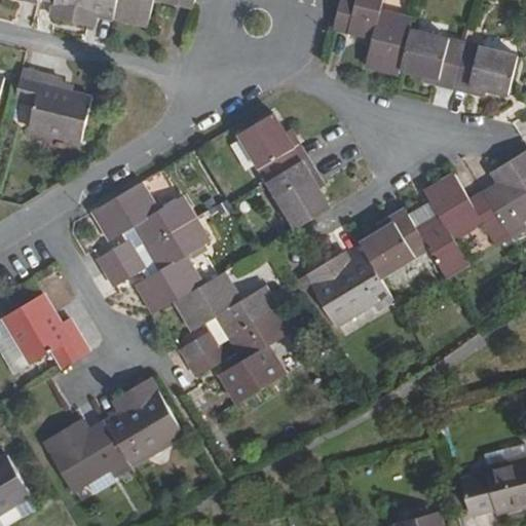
[(100,4),(117,8),(118,0),(52,0),(53,0),(52,7),(88,15),(91,3),(100,4)]
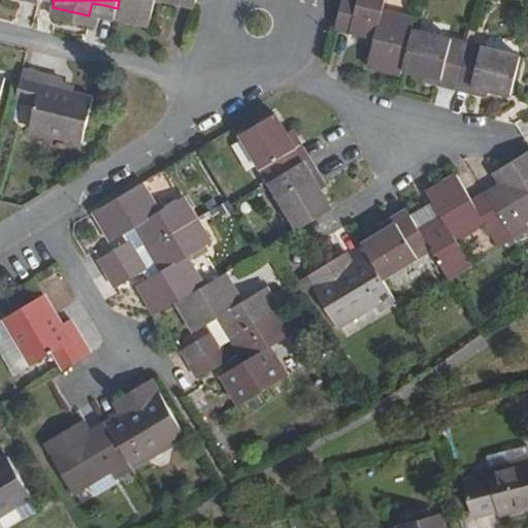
[(156,0),(119,0),(118,8),(153,17),(156,0)]
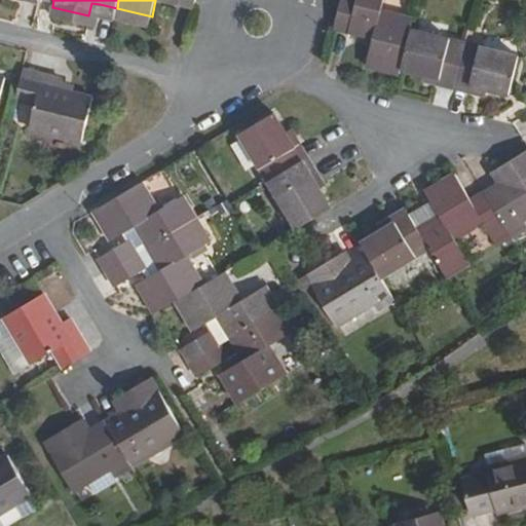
[(341,0),(334,30),(375,40),(368,67),(401,76),(403,70),(413,25),(414,22),(380,13),(382,0),(341,0)]
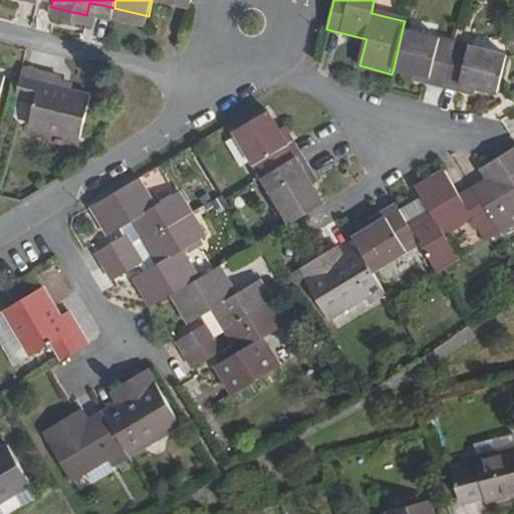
[(94,18),(97,4),(89,3),(86,15),(94,18)]
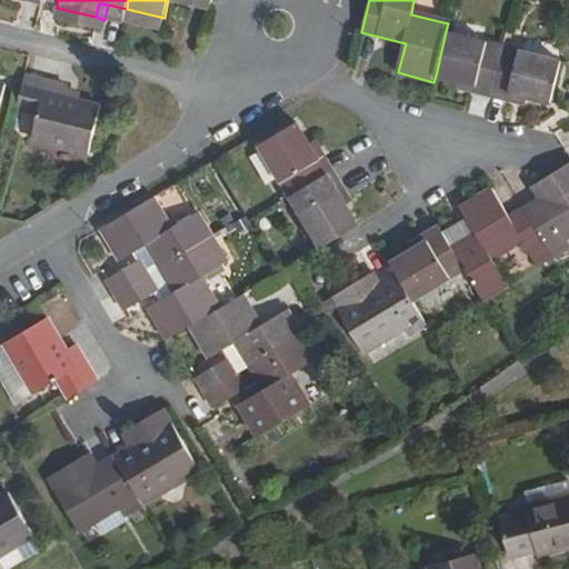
[(505,41),(447,27),(436,76),(459,80),(475,83),(473,91),(491,96),(505,41)]
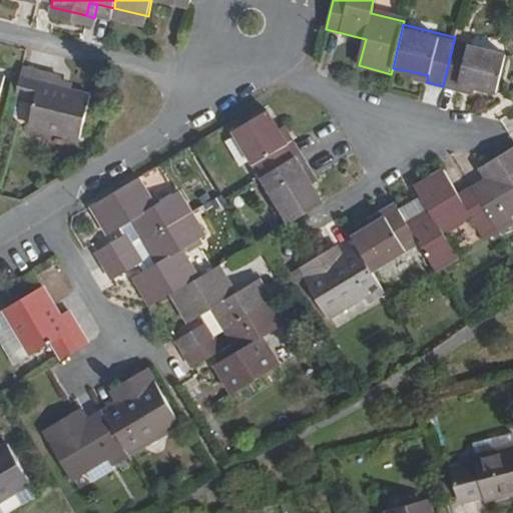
[(504,49),(455,37),(443,86),(459,89),(460,84),(475,87),(495,92),(504,49)]
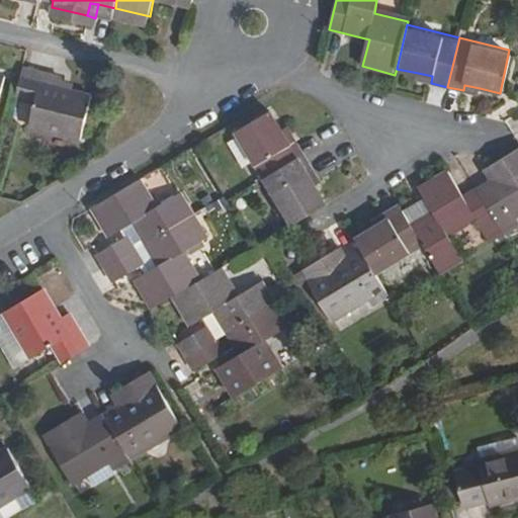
[(23,68),(16,98),(36,102),(30,124),(83,137),(93,94),(59,86),(61,76),(23,68)]
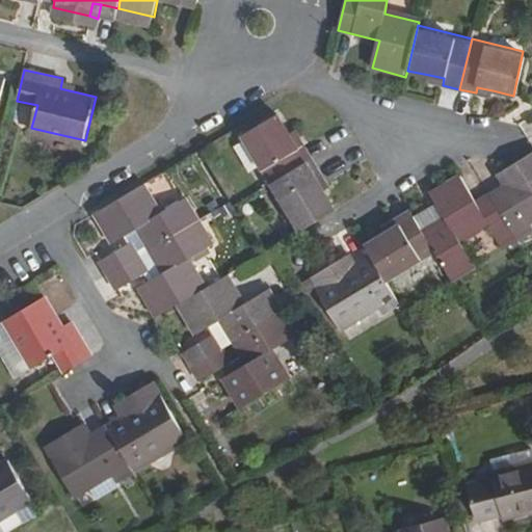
[(444,78),(429,75),(428,81),(443,85),(444,78)]
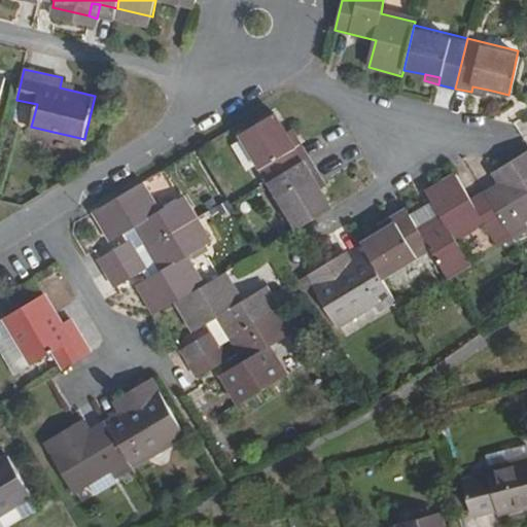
[(486,96),(488,90),(472,86),(471,92),(486,96)]
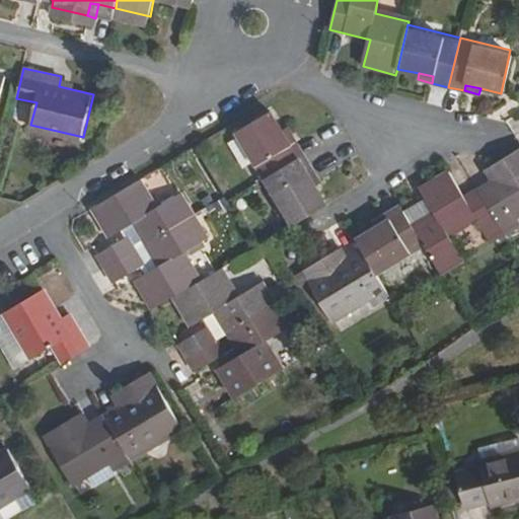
[(267,178),(305,156),(297,142),(291,145),(284,133),(272,112),(239,132),(267,178)]
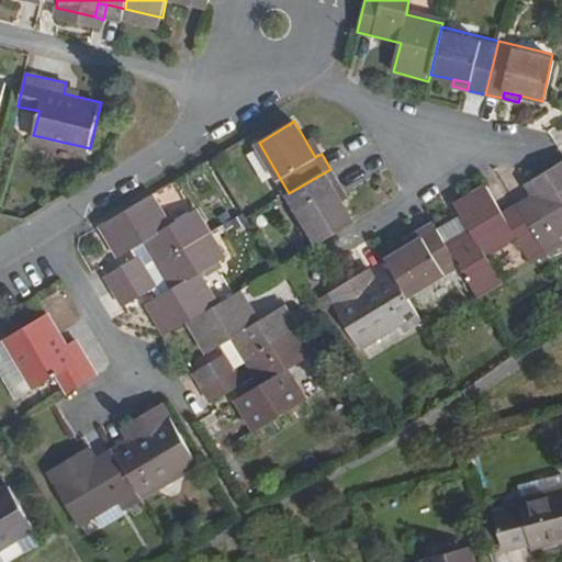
[(315,157),(322,154),(314,139),(307,144),(315,157)]
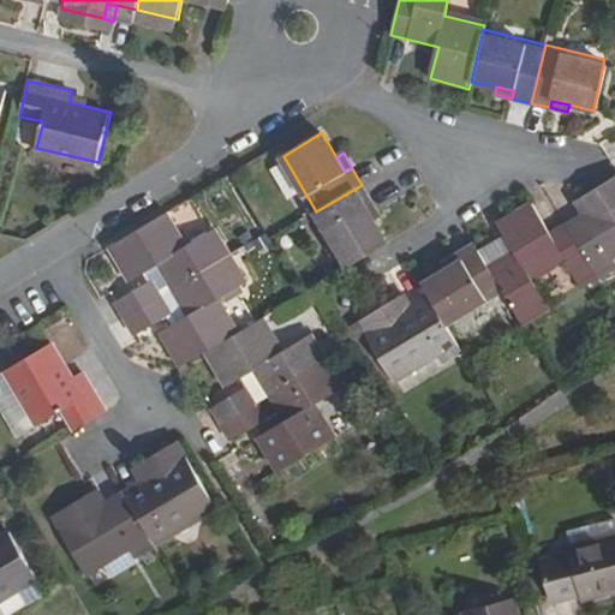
[(586,262),(597,278),(614,268),(614,266),(609,257),(614,254),(614,180),(581,199),(587,212),(580,216),(565,225),(586,262)]
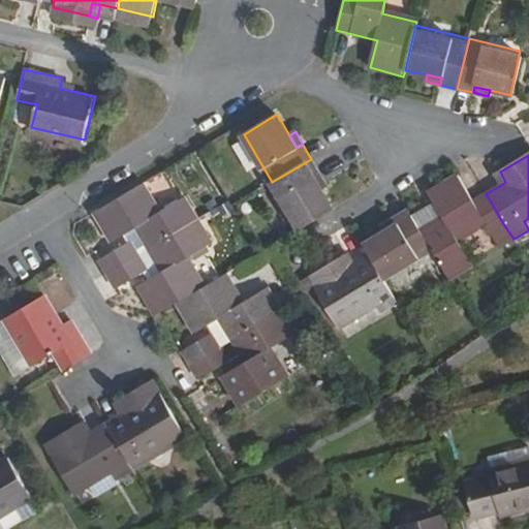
[(318,170),(311,159),(272,182),(302,229),(335,210),(321,189),(313,175),(318,170)]
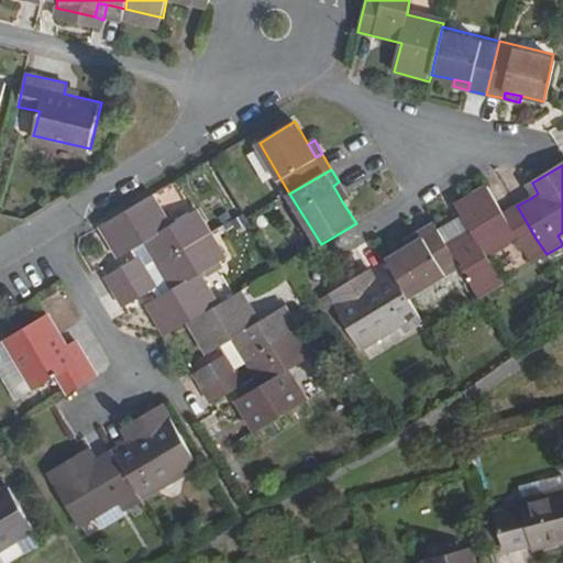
[(349,197),(339,181),(333,186),(342,201),(349,197)]
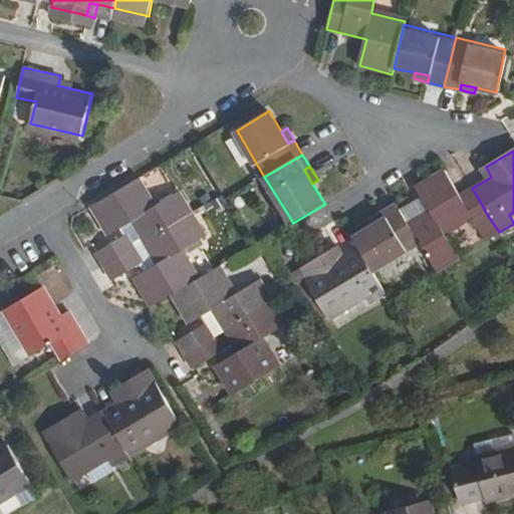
[(491,177),(486,167),(479,171),(485,181),(491,177)]
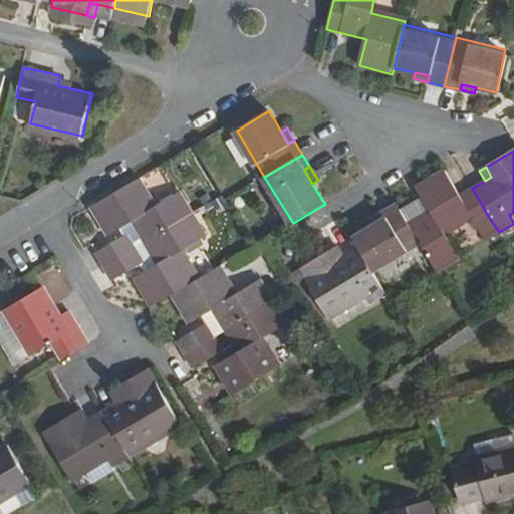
[(165,200),(148,172),(100,200),(118,230),(131,223),(142,216),(154,237),(201,210),(187,187),(165,200)]
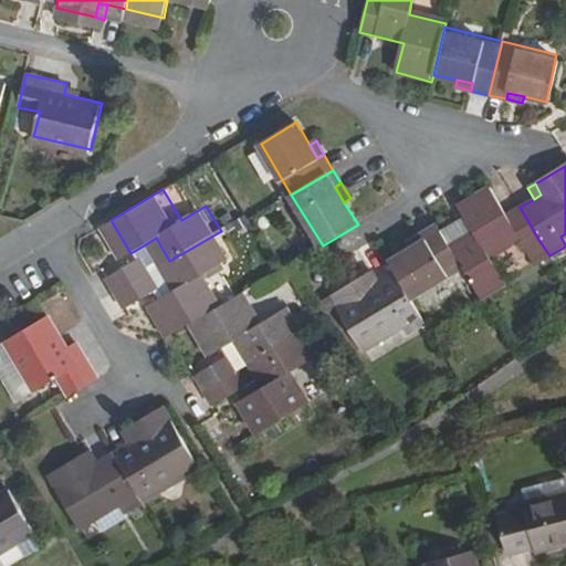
[(465,273),(482,299),(504,285),(490,260),(519,242),(524,250),(540,241),(520,207),(503,217),(488,190),(457,209),(468,228),(472,234),(450,247),(465,273)]
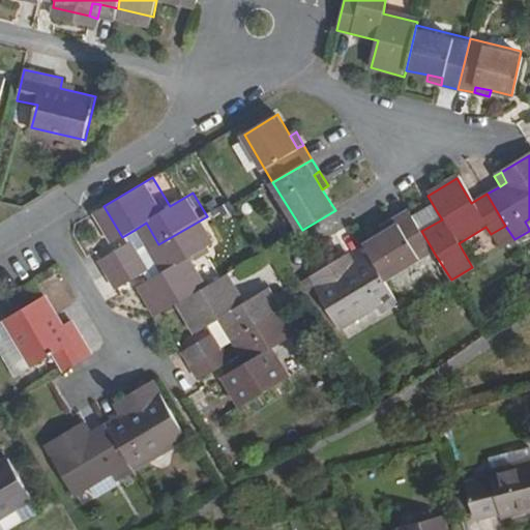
[(388,285),(436,256),(421,231),(417,225),(409,211),(394,221),(396,225),(383,232),(363,244),(370,255),(388,285)]
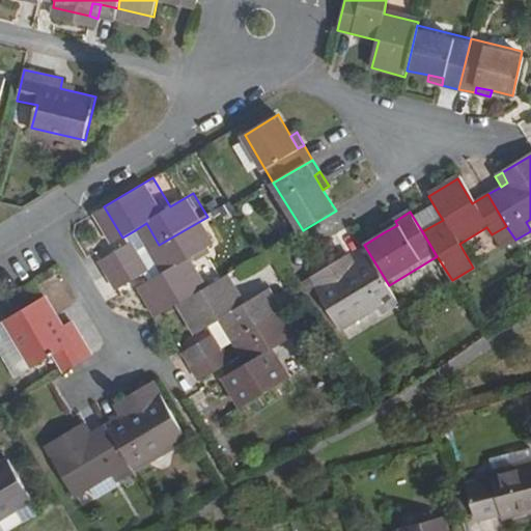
[(443,220),(439,214),(418,225),(422,231),(443,220)]
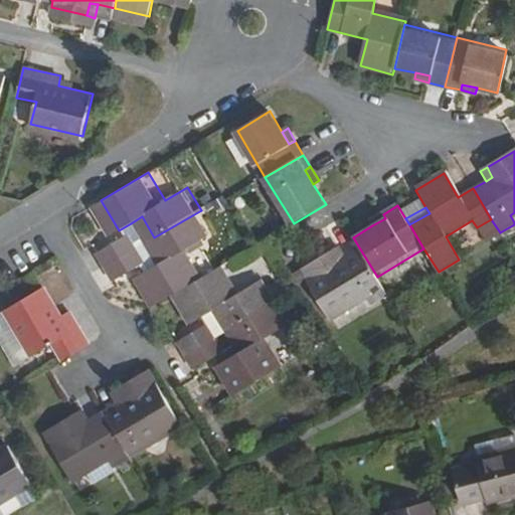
[(214,232),(201,210),(154,237),(167,258),(155,265),(143,272),(161,303),(181,291),(208,274),(191,245),(214,232)]
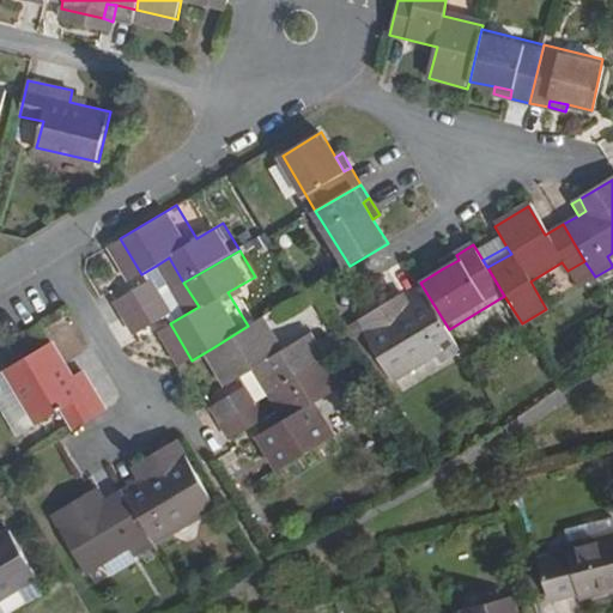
[(459,260),(456,255),(439,263),(443,268),(459,260)]
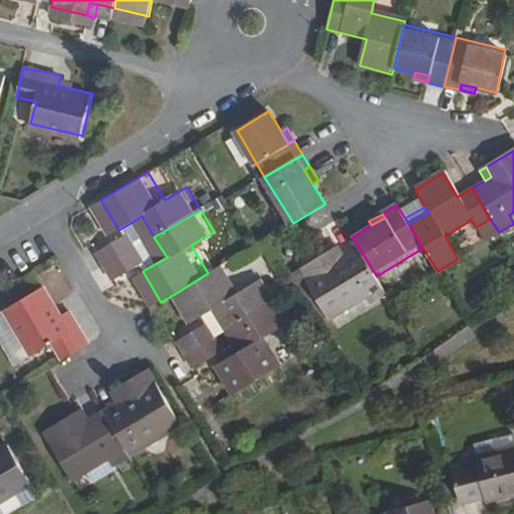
[(142,216),(131,223),(135,231),(143,244),(154,237),(142,216)]
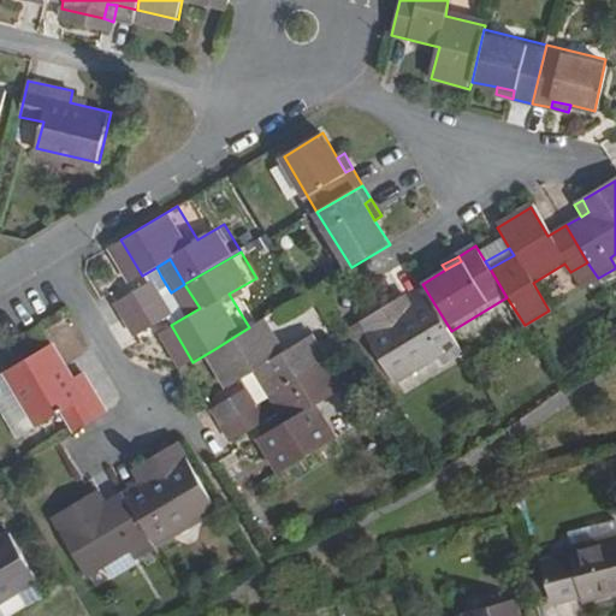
[(171,292),(161,277),(128,296),(137,313),(171,292)]
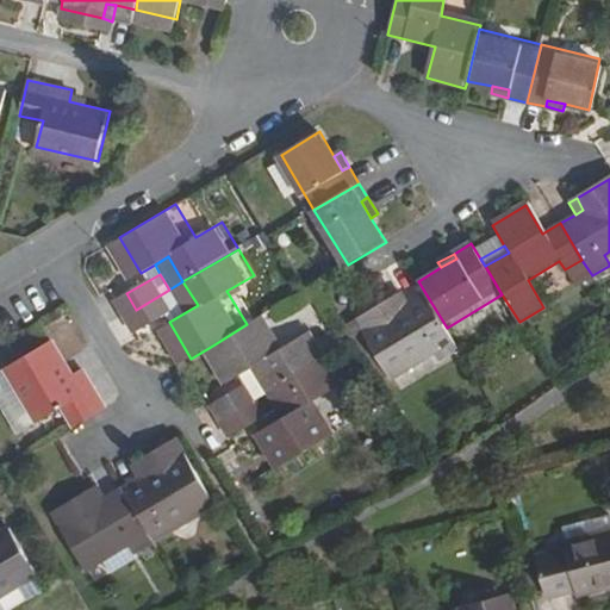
[(198,305),(182,281),(169,290),(179,307),(184,313),(198,305)]
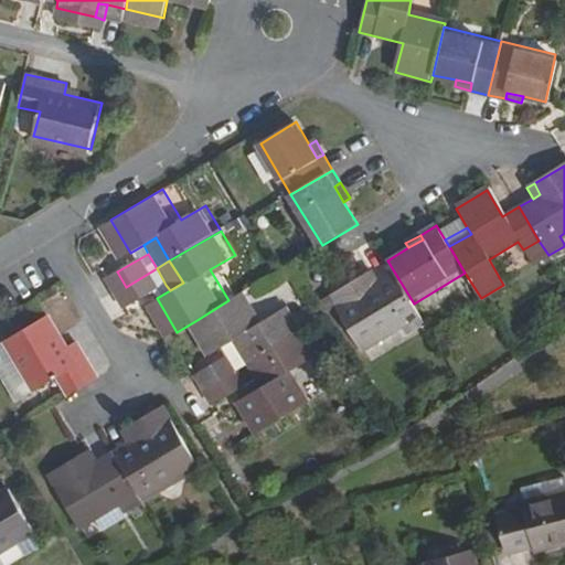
[(166,285),(157,268),(126,287),(135,302),(166,285)]
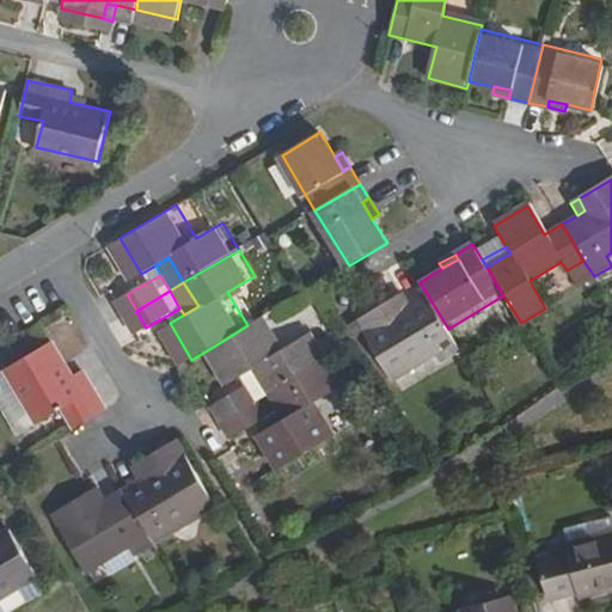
[(402,308),(411,304),(403,291),(395,295),(402,308)]
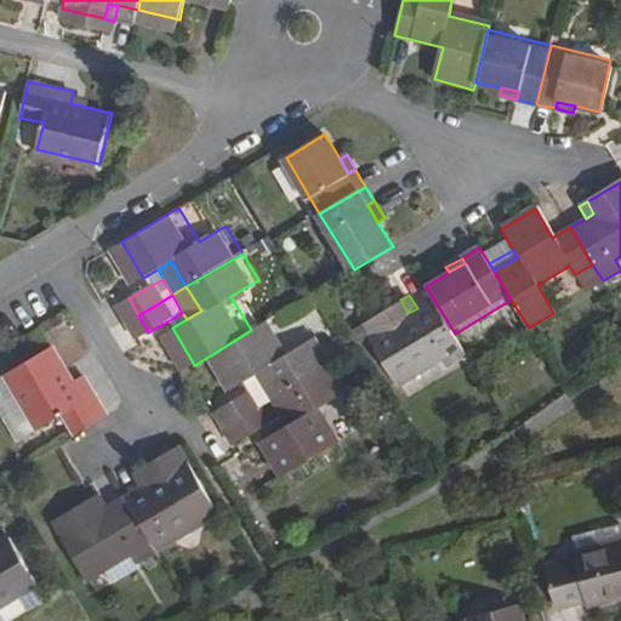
[(400,300),(346,332),(358,351),(380,387),(438,354),(443,363),(465,351),(455,334),(433,298),(417,308),(408,313),(400,300)]
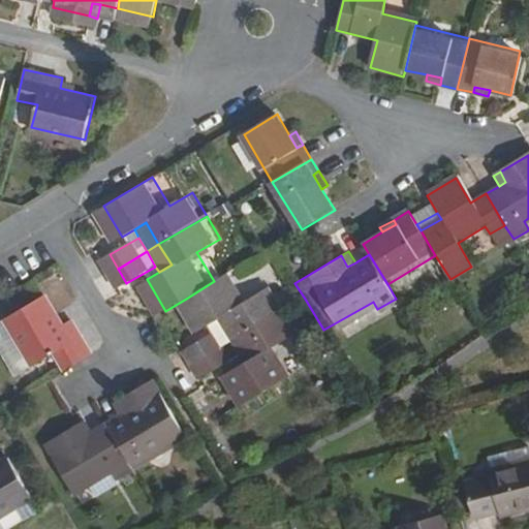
[(232,271),(214,281),(186,299),(205,330),(218,321),(228,315),(242,337),(289,308),(275,284),(250,300),(232,271)]
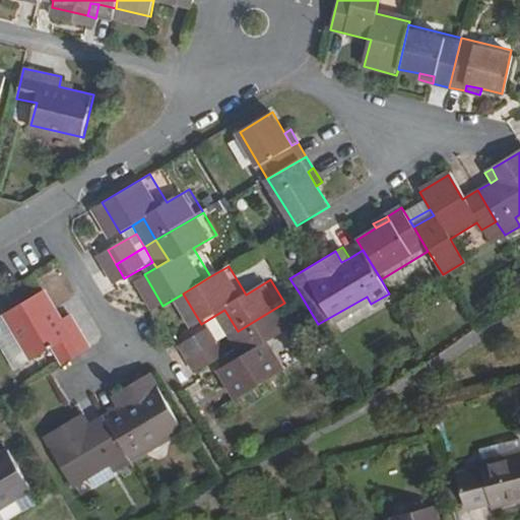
[(53,371),(81,353),(60,319),(50,325),(31,295),(0,313),(0,330),(21,365),(42,352),(53,371)]
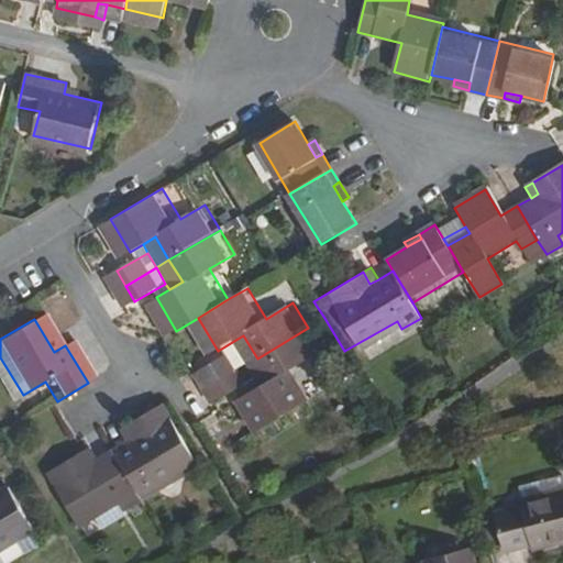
[(322,351),(308,328),(257,359),(245,365),(213,384),(221,398),(245,384),(251,392),(243,397),(264,429),(315,398),(295,368),(322,351)]
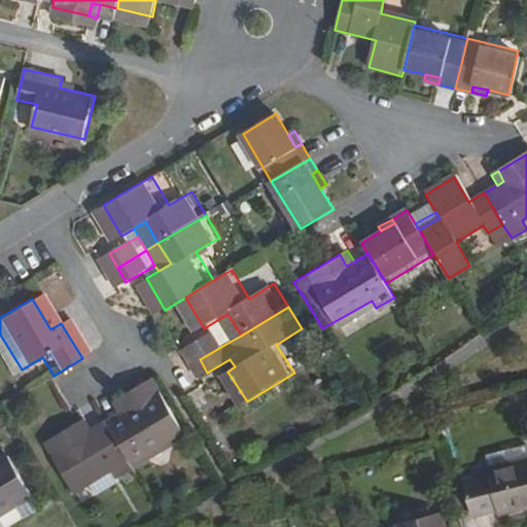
[(227,314),(217,320),(221,327),(230,342),(241,336),(227,314)]
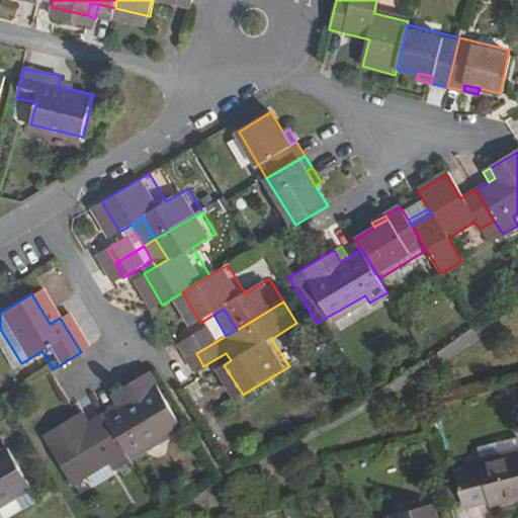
[(226,336),(218,322),(187,339),(196,353),(226,336)]
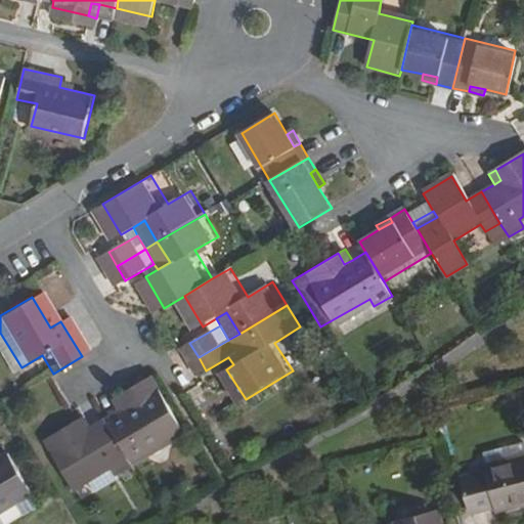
[(22,367),(0,333),(0,362),(7,376),(22,367)]
